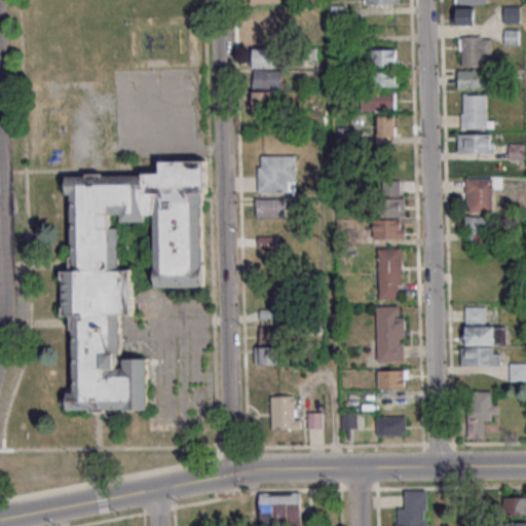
[(503,23),(520,23),(520,6),(503,6),(503,23)]
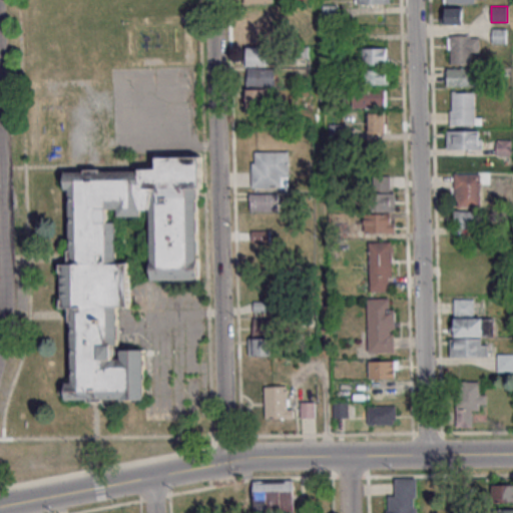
[(463,7),(445,7),(445,25),(463,25),(463,7)]
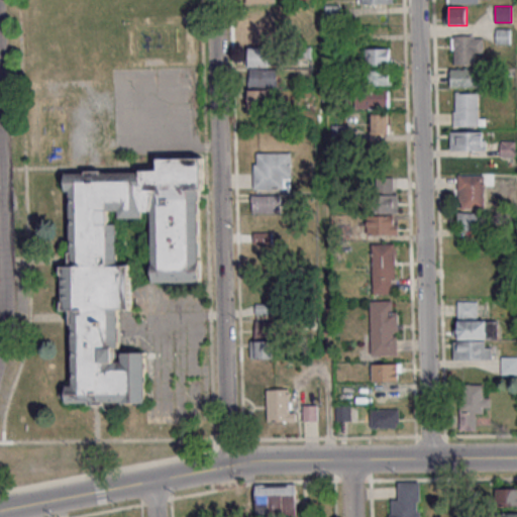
[(274,48),(271,48),(271,28),(247,28),(247,66),(274,66),(274,48)]
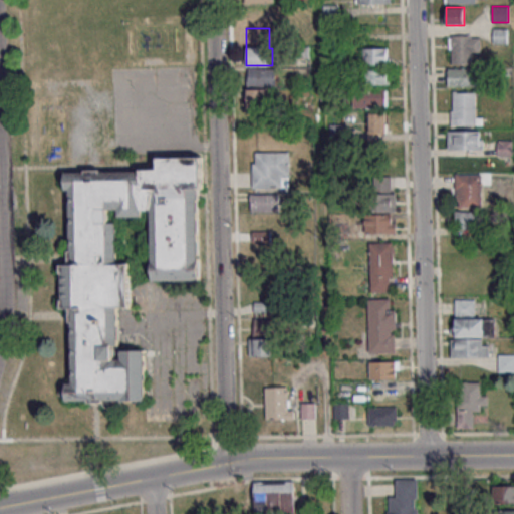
[(494,43),(506,43),(506,29),(494,29),(494,43)]
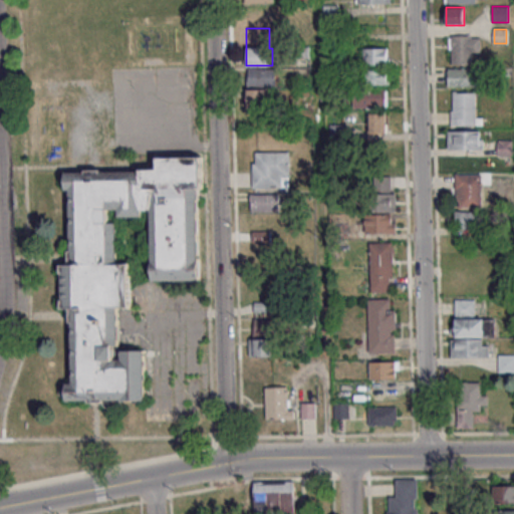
[(480,35),(450,35),(450,63),(471,63),(471,53),(480,53),(480,35)]
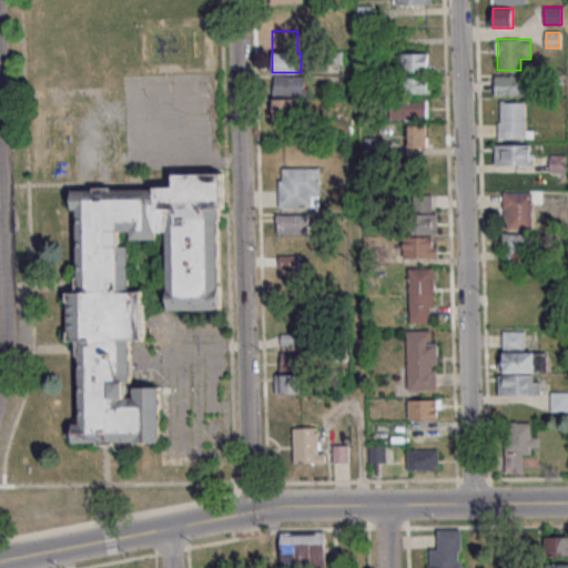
[(428,53),(402,53),(402,70),(428,70),(428,53)]
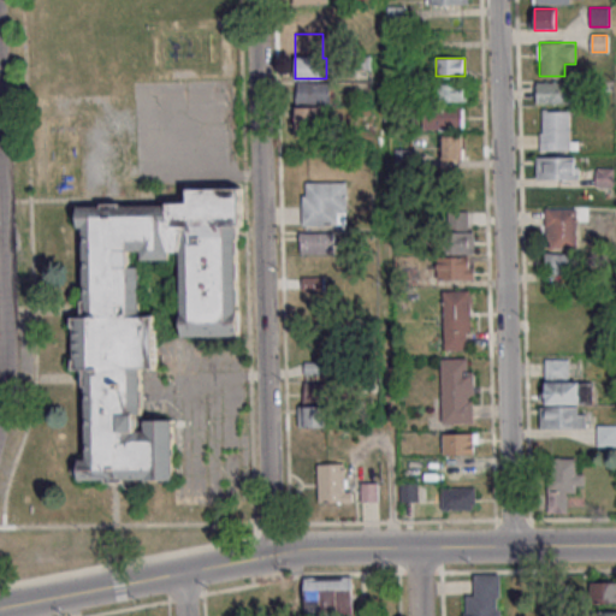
[(537,102),(573,102),(573,82),(537,82),(537,102)]
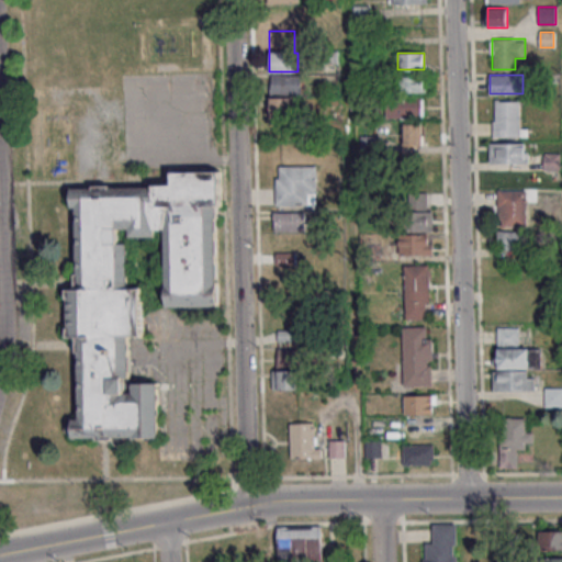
[(302,76),(270,76),(270,94),(302,94),(302,76)]
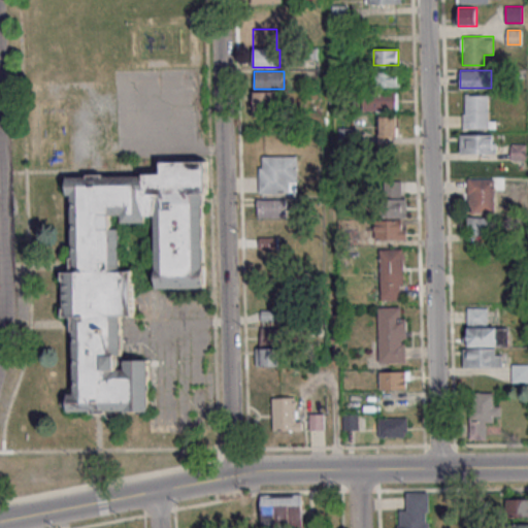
[(400,87),(400,71),(374,71),(374,87),(400,87)]
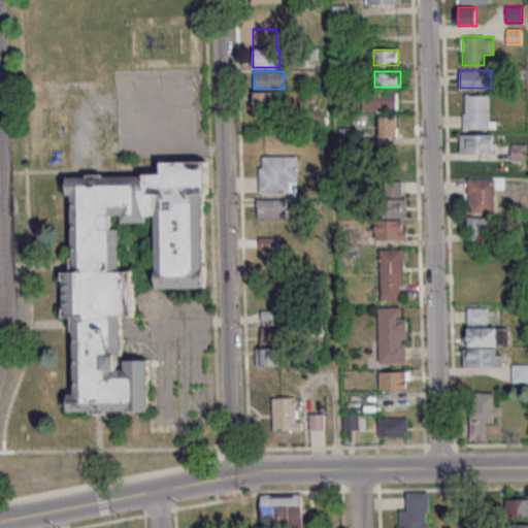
[(253,110),(276,110),(276,92),(253,92),(253,110)]
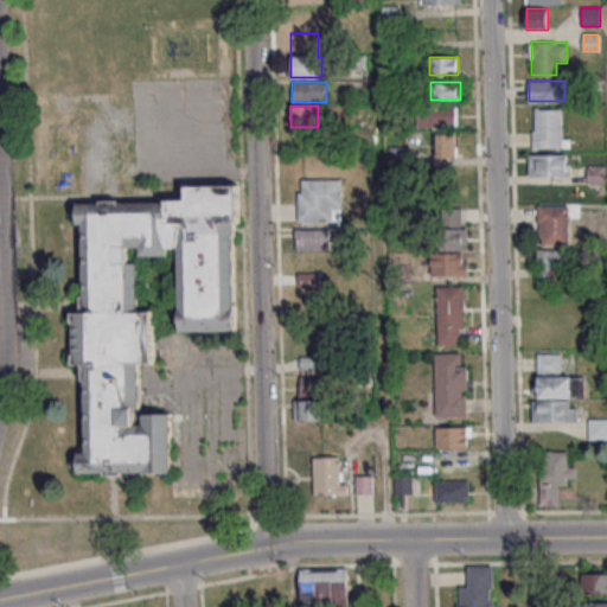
[(457,106),(417,106),(417,127),(457,127),(457,106)]
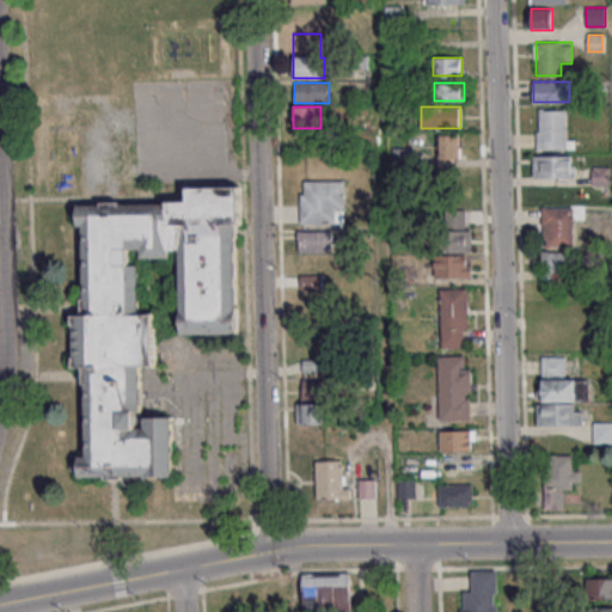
[(569,150),(569,110),(537,110),(537,150),(569,150)]
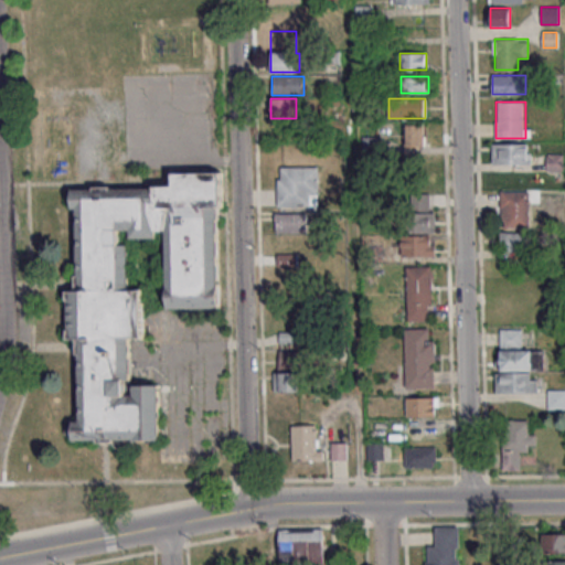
[(405,124),(405,146),(424,146),(424,124),(405,124)]
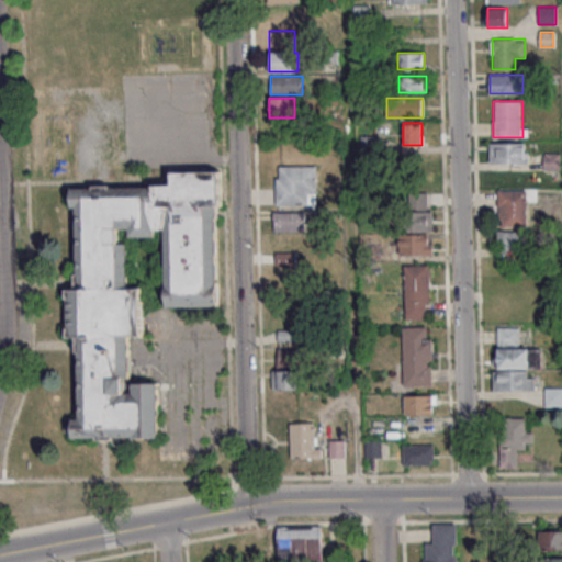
[(528,164),(528,143),(490,143),(490,164),(528,164)]
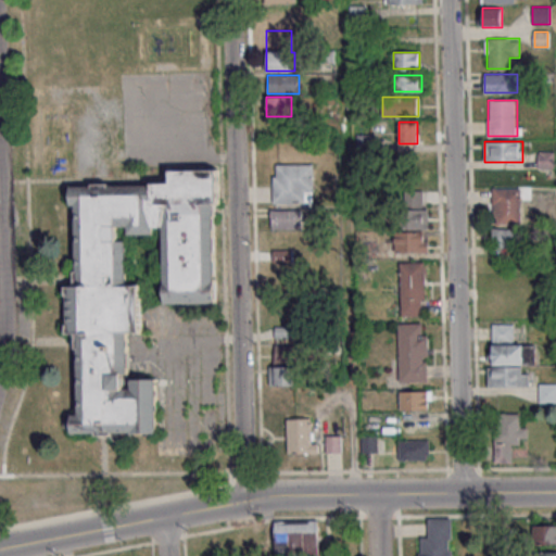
[(553,167),(553,152),(539,152),(539,167),(553,167)]
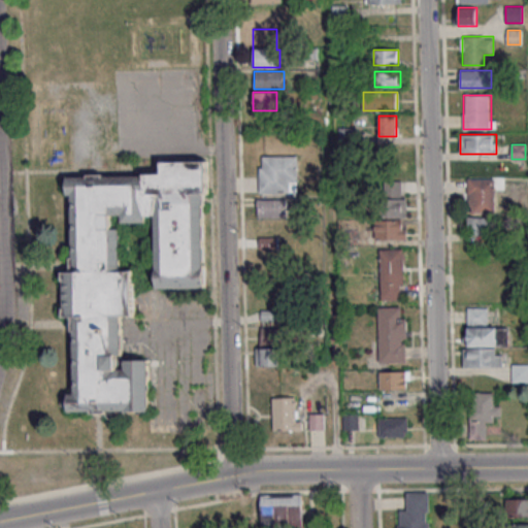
[(296,156),(259,156),(259,193),(296,193),(296,156)]
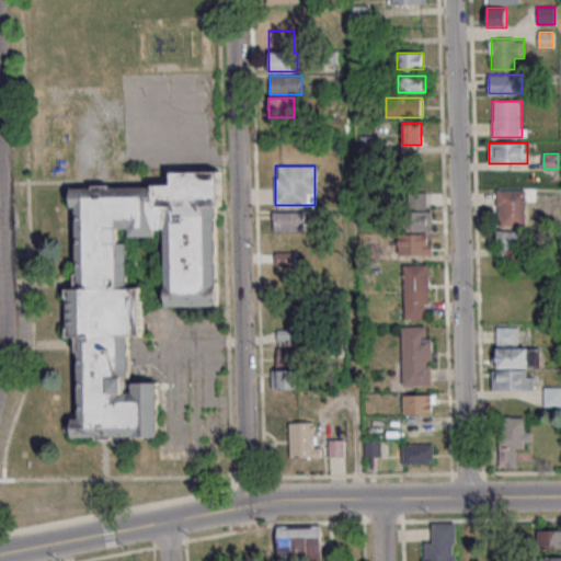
[(75,186),(75,288),(67,288),(67,336),(78,336),(78,418),(72,418),(72,437),(158,437),(158,382),(128,382),(128,336),(141,336),(141,288),(127,288),(127,242),(121,242),(121,232),(127,232),(127,235),(164,233),(165,306),(217,306),(217,171),(171,172),(171,186),(75,186)]
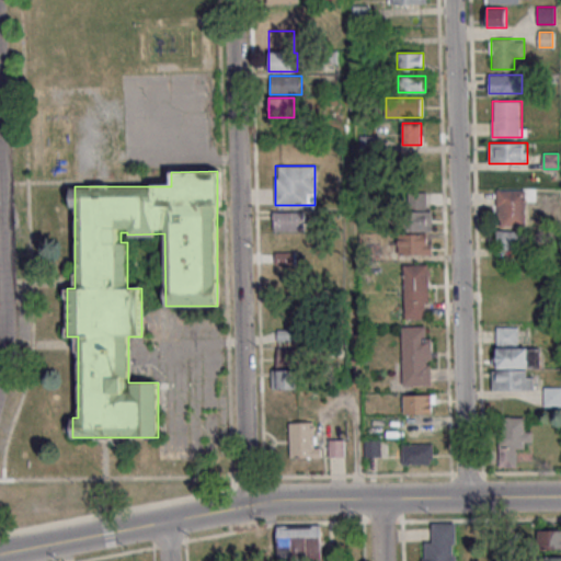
[(525,191),(497,191),(497,226),(525,226),(525,191)]
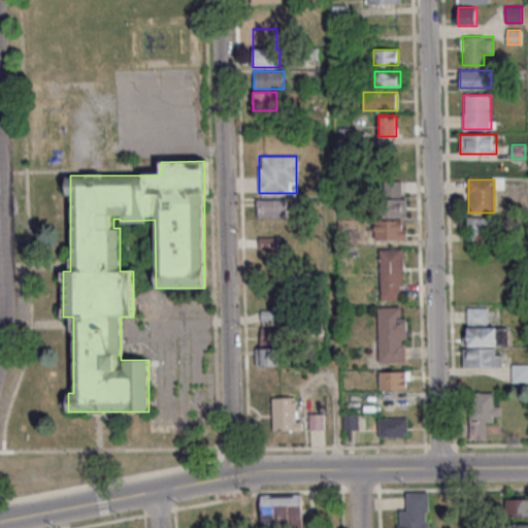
[(405,218),(405,182),(381,182),(381,218),(405,218)]
